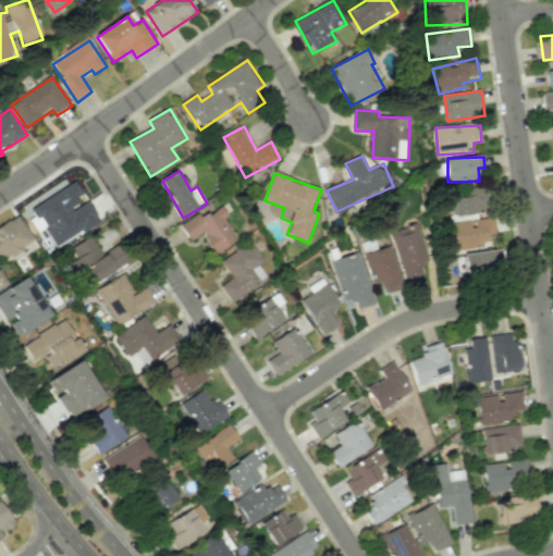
[(489,213),(489,189),(454,190),(455,214),(489,213)]
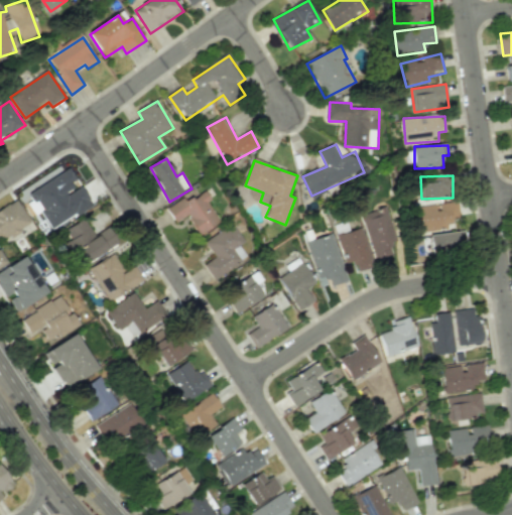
[(222,223),(211,202),(213,201),(207,189),(169,211),(176,224),(189,216),(201,235),(222,223)]
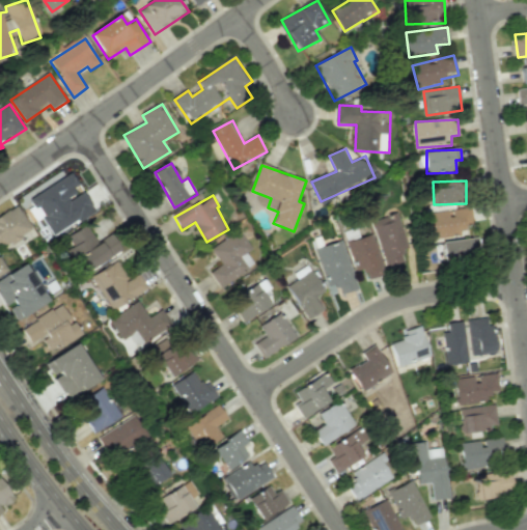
[(0,276),(6,273),(0,259),(0,243),(3,242),(5,247),(33,232),(20,206),(0,216),(0,276)]
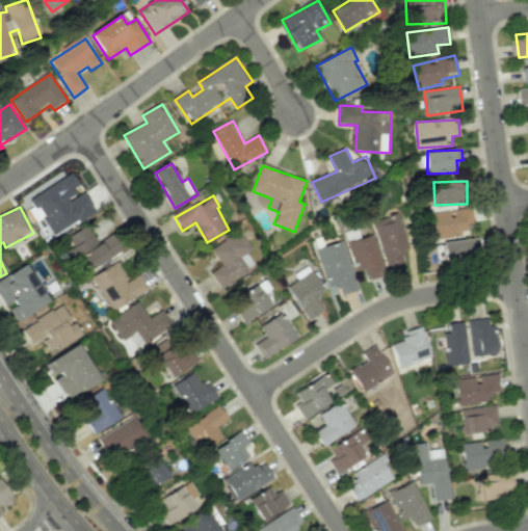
[(474,208),(430,214),(434,239),(477,233),(474,208)]
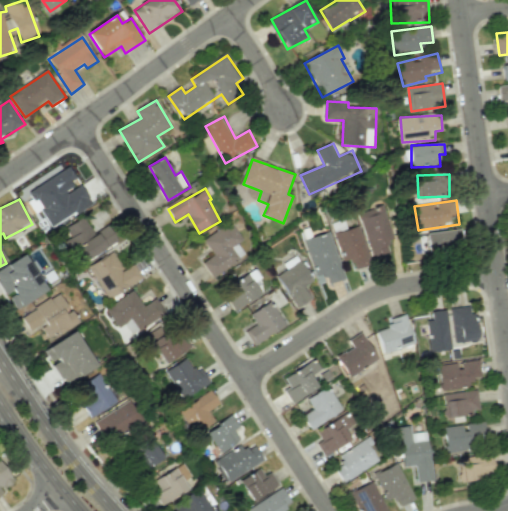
[(375,258),(392,253),(388,241),(395,239),(385,206),(360,214),(375,258)]
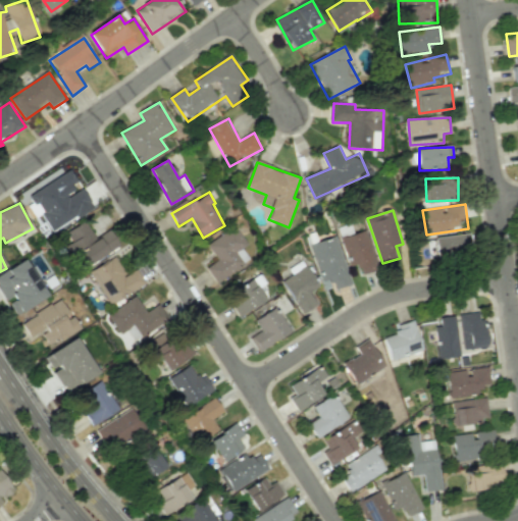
[(111,230),(97,239),(89,224),(65,239),(74,255),(81,252),(89,267),(121,248),(111,230)]
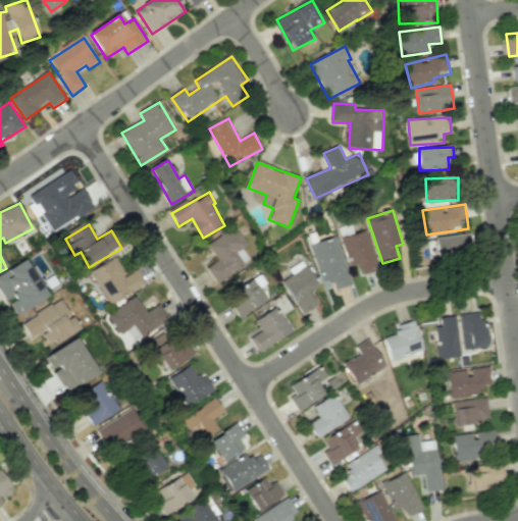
[(252,261),(244,249),(249,246),(238,227),(209,245),(219,261),(208,268),(217,283),(252,261)]
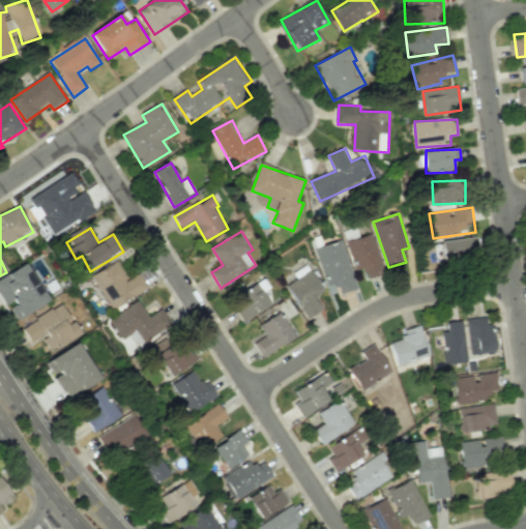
[(358,273),(367,270),(370,278),(386,273),(373,233),(348,242),(358,273)]
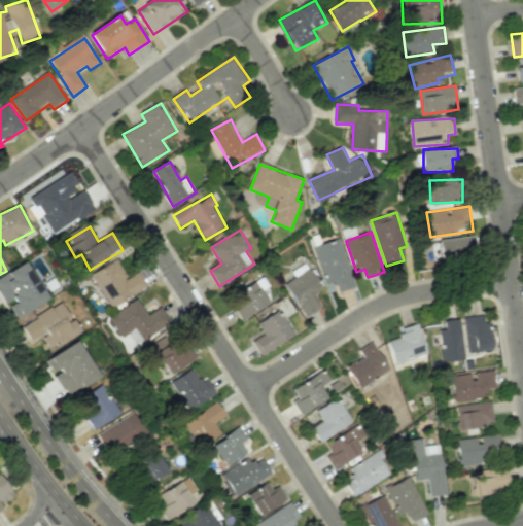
[(441,241),(443,260),(472,257),(469,237),(441,241)]
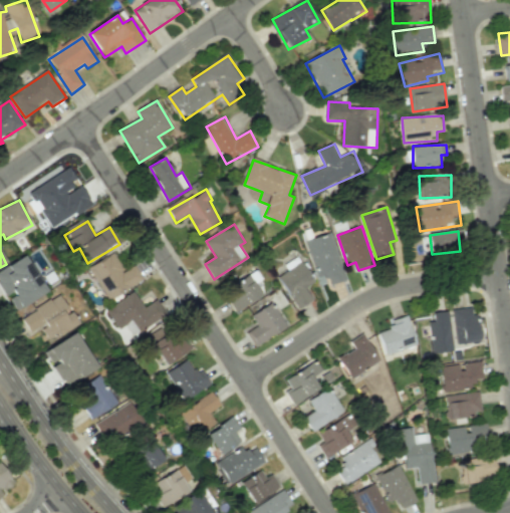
[(348,280),(333,234),(307,242),(319,279),(329,276),(333,285),(348,280)]
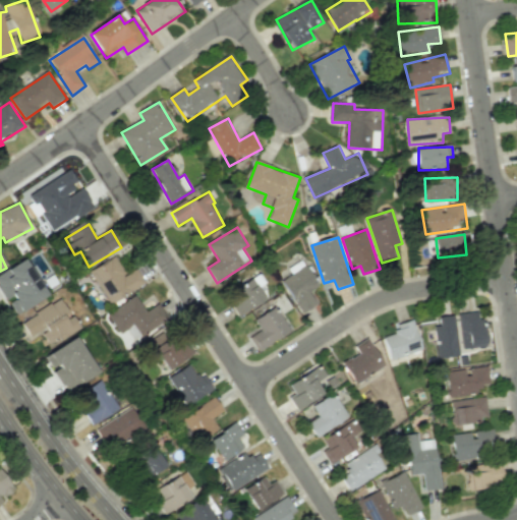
[(147,284),(138,269),(127,275),(116,256),(91,271),(110,305),(147,284)]
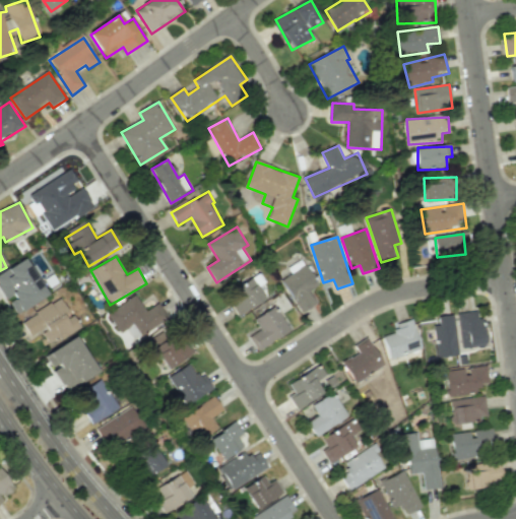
[(0,274),(0,287),(8,301),(10,300),(19,313),(48,295),(25,258),(0,274)]
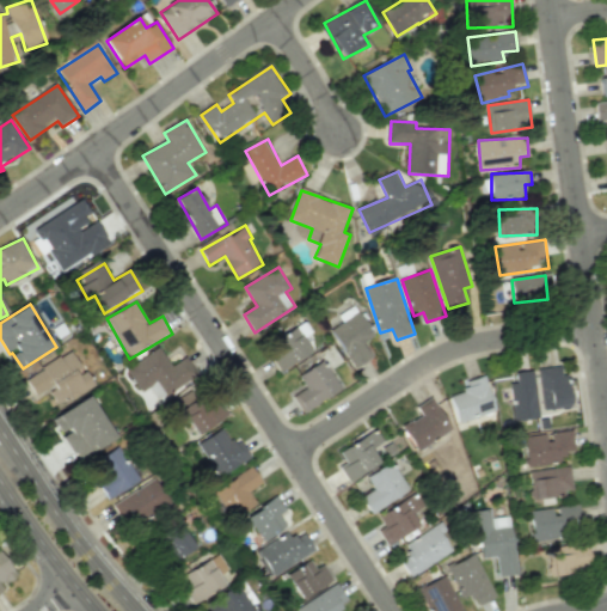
[(376,337),(359,306),(341,316),(345,323),(333,330),(356,368),(374,359),(366,343),(376,337)]
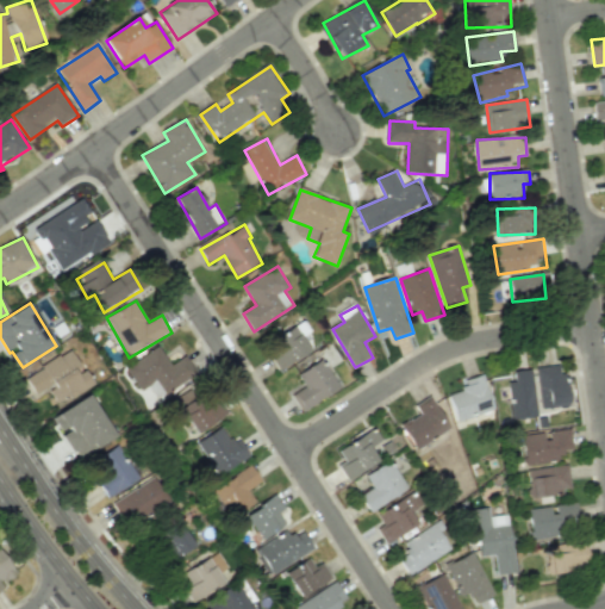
[(312,350),(298,329),(285,339),(289,347),(272,359),(281,372),(312,350)]
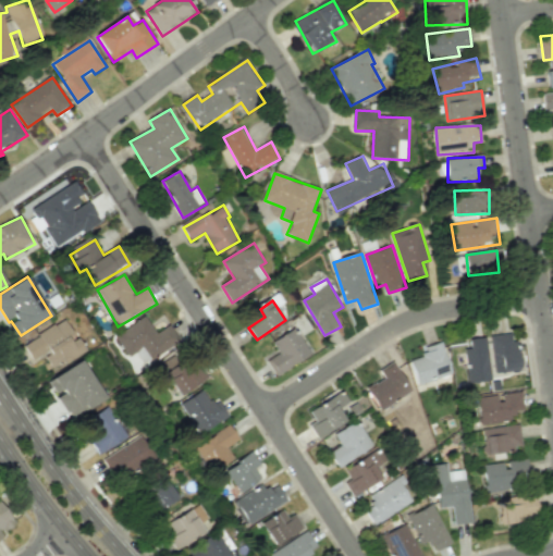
[(171,325),(158,334),(147,317),(117,336),(131,358),(137,353),(145,365),(182,342),(171,325)]
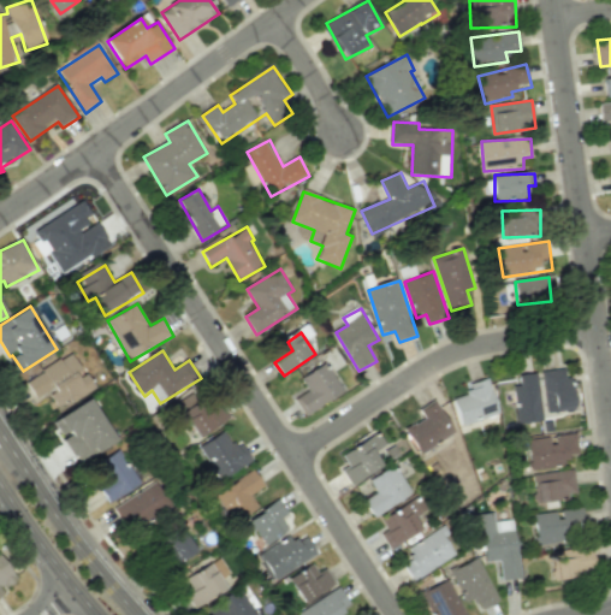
[(94,391),(75,355),(27,379),(37,398),(51,392),(59,409),(94,391)]
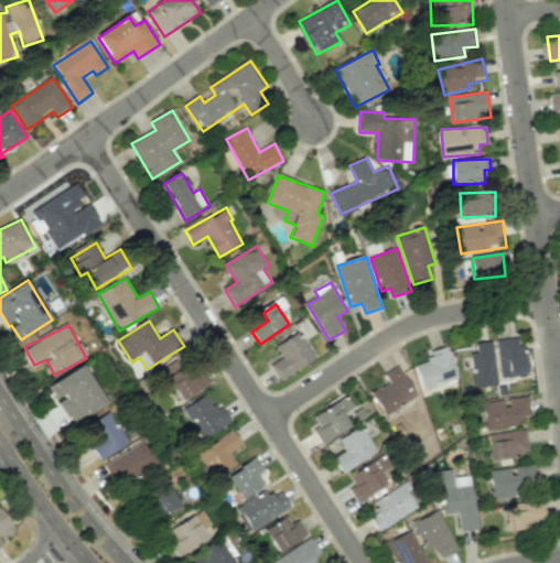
[(281,381),(316,360),(301,333),(278,346),(283,356),(270,364),(281,381)]
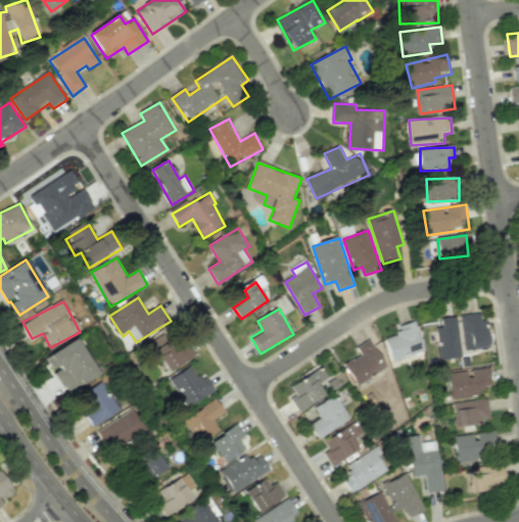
[(489,347),(487,320),(481,321),(480,314),(462,316),(465,349),(489,347)]
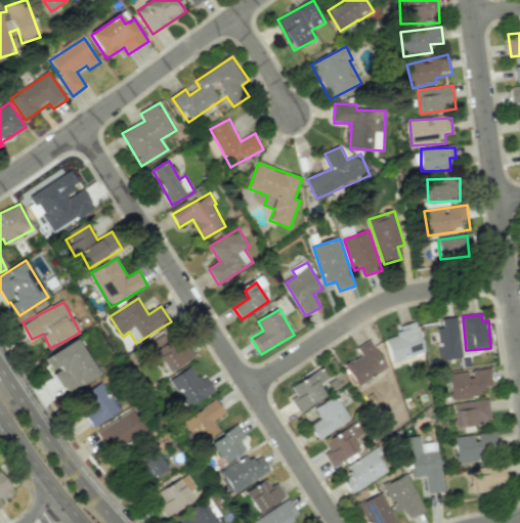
[(439,329),(442,360),(464,358),(460,317),(443,318),(444,328),(439,329)]
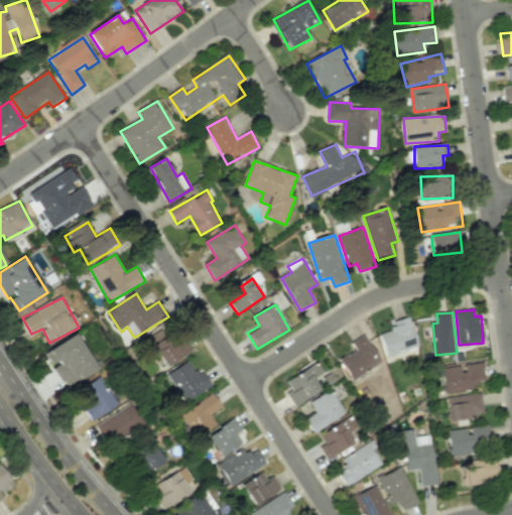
[(381,334),(388,357),(420,348),(411,316),(392,322),(395,330),(381,334)]
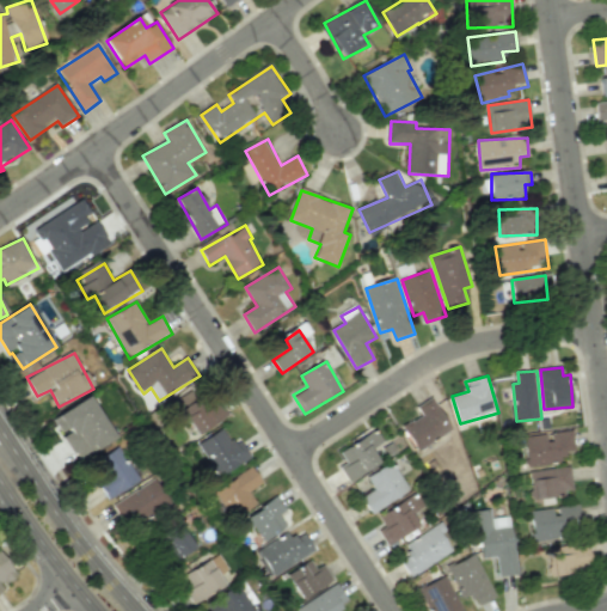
[(216,397),(209,403),(198,388),(175,404),(198,438),(230,415),(216,397)]
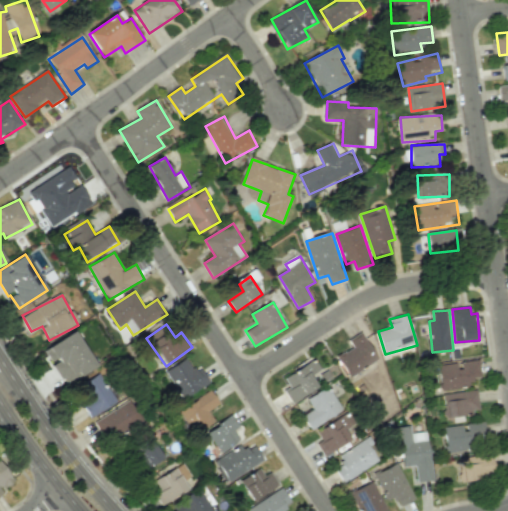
[(97,367),(75,331),(45,350),(53,364),(66,385),(97,367)]
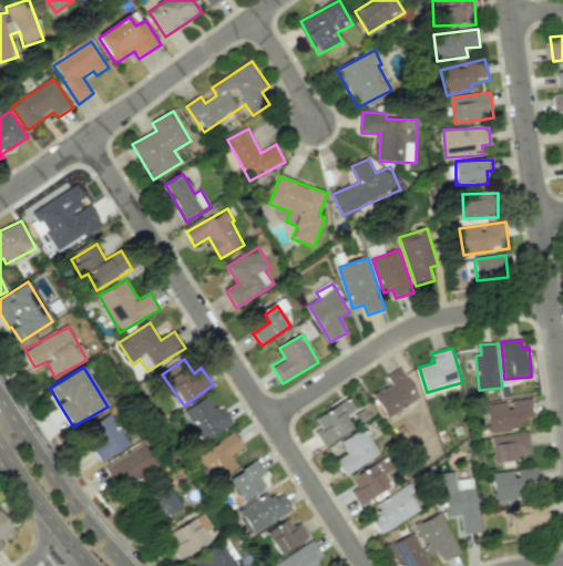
[(392,383),(375,394),(388,419),(421,399),(403,369),(389,377),(392,383)]
